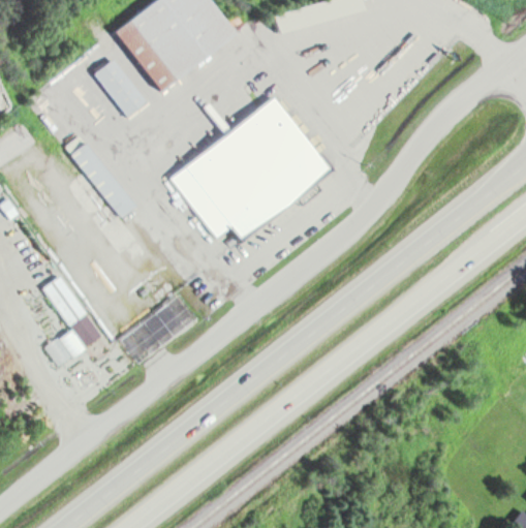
[(156,0),(114,30),(158,92),(235,36),(209,0),(156,0)]
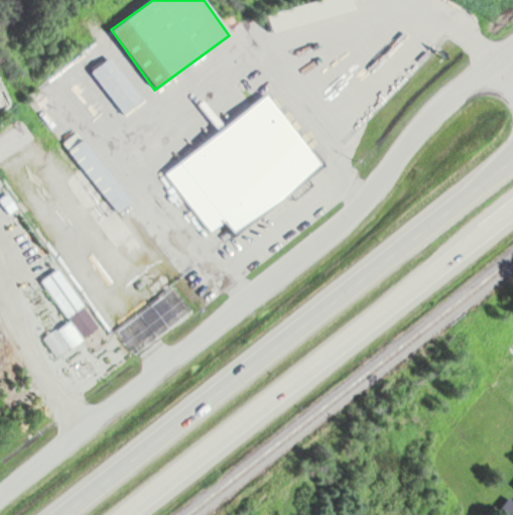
[(352,0),(324,0),(266,14),(271,32),(355,12),(352,0)]
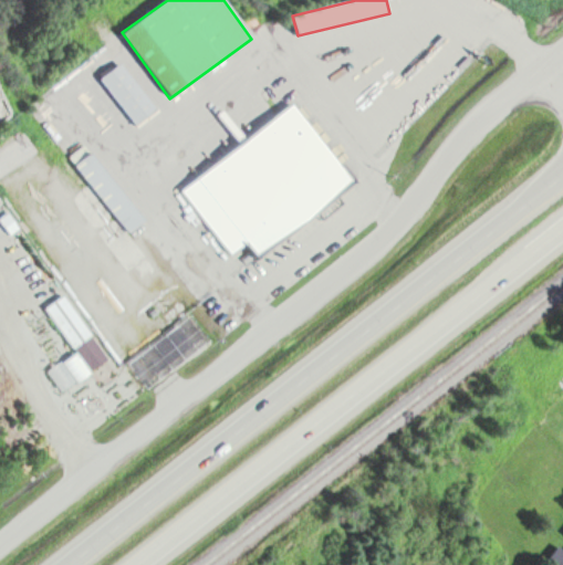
[(156,108),(122,63),(101,80),(135,125),(156,108)]
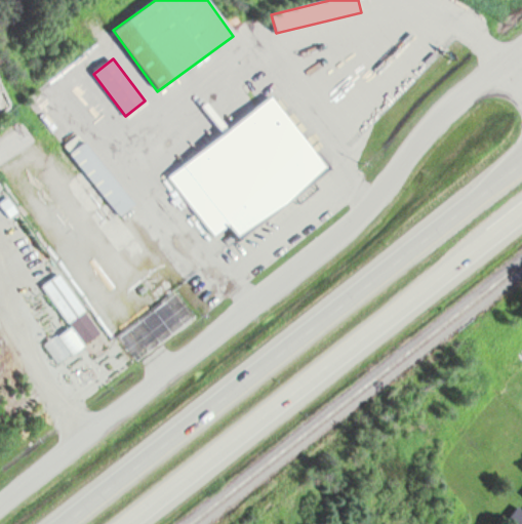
[(167,174),(213,236),(228,226),(238,239),(329,170),(273,95),(167,174)]
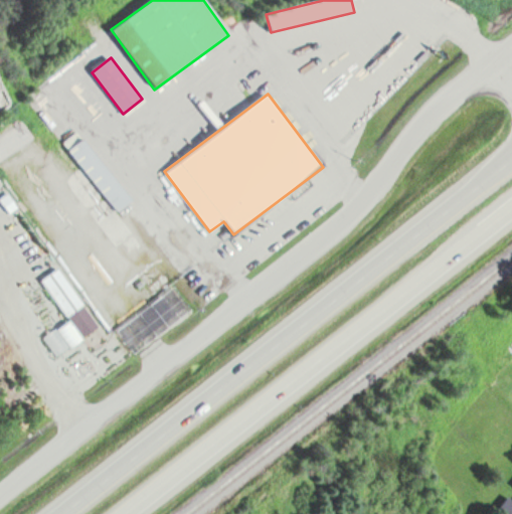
[(118,212),(131,201),(78,132),(64,142),(118,212)]
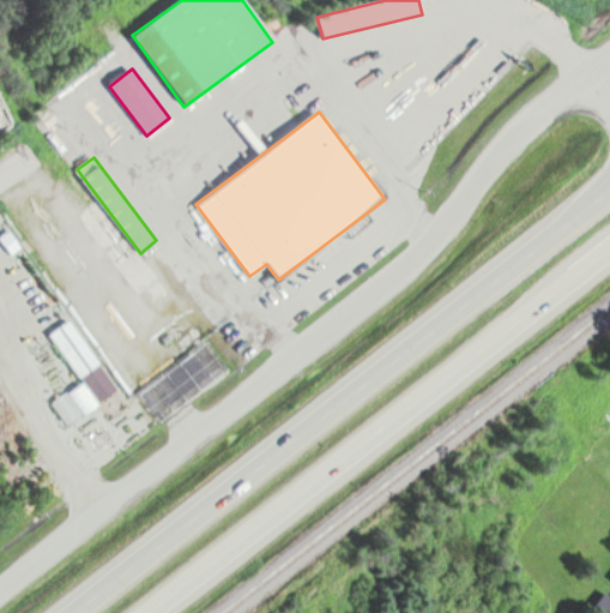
[(101,364),(70,319),(49,334),(80,378),(101,364)]
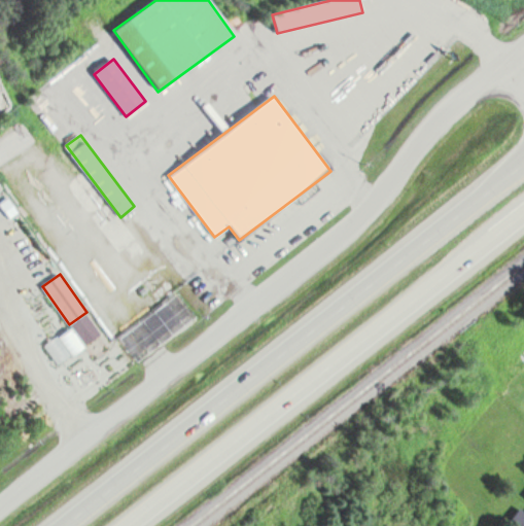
[(86,348),(74,327),(46,344),(58,364),(86,348)]
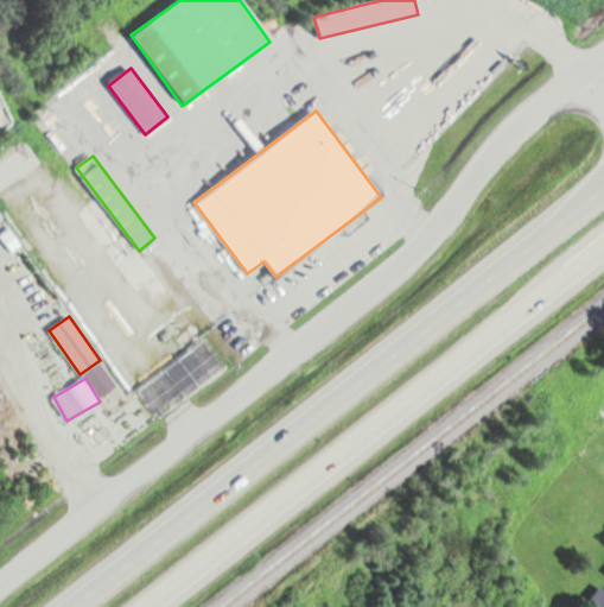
[(592,600),(602,606),(603,604),(603,590),(599,588),(592,600)]
